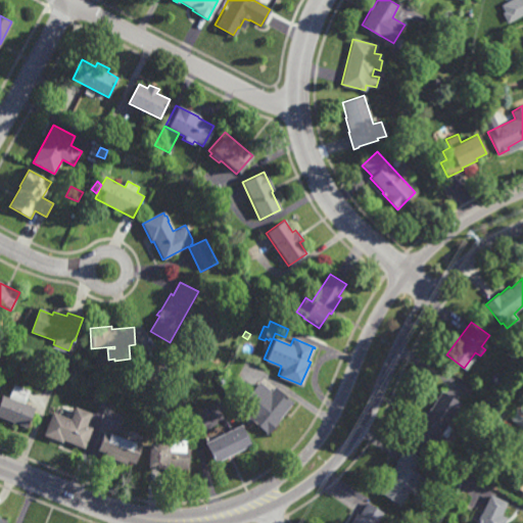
[(20,354),(13,352),(15,346),(21,348),(20,354)]
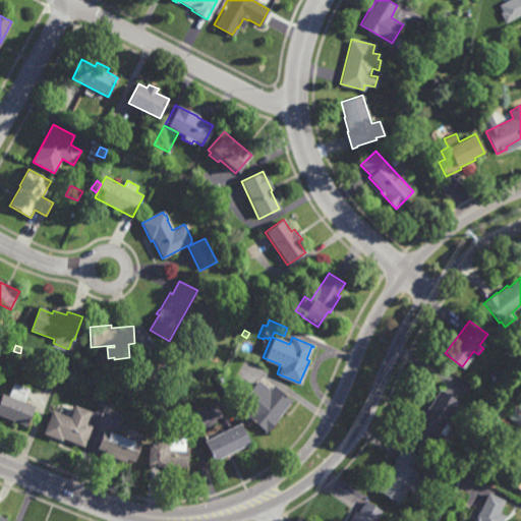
[(145,377),(142,355),(160,354),(162,375),(145,377)]
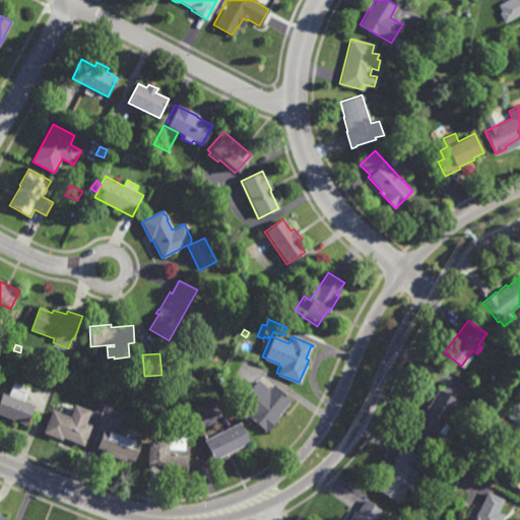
[(174,386),(170,381),(176,376),(180,381),(174,386)]
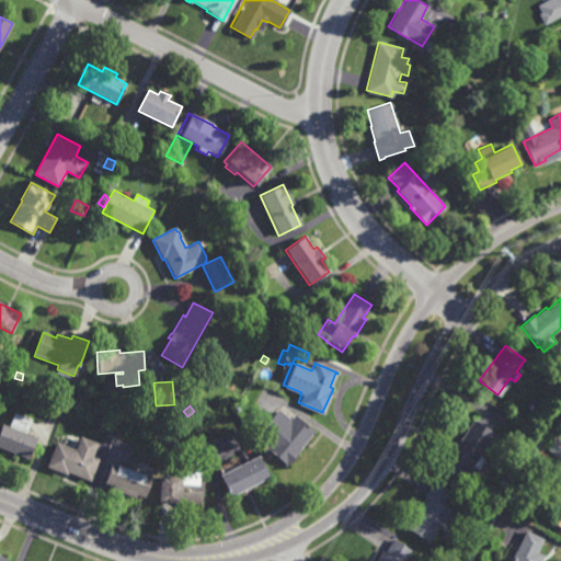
[(289,416),(293,412),(313,428),(298,447),(299,448),(288,464),(253,436),(276,407),(289,416)]
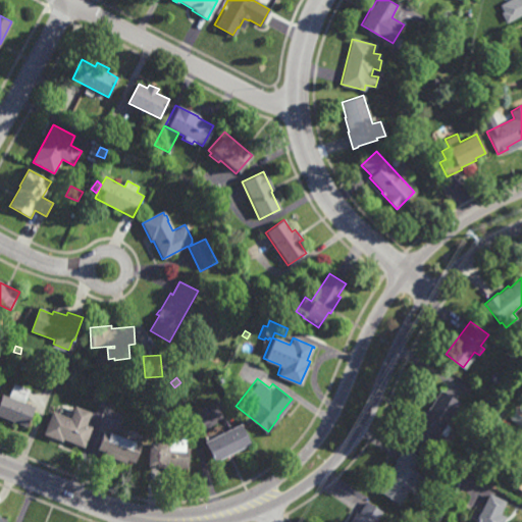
[(24,401),(35,404),(27,424),(0,413),(0,393),(1,390),(9,394),(13,381),(30,387),(24,401)]
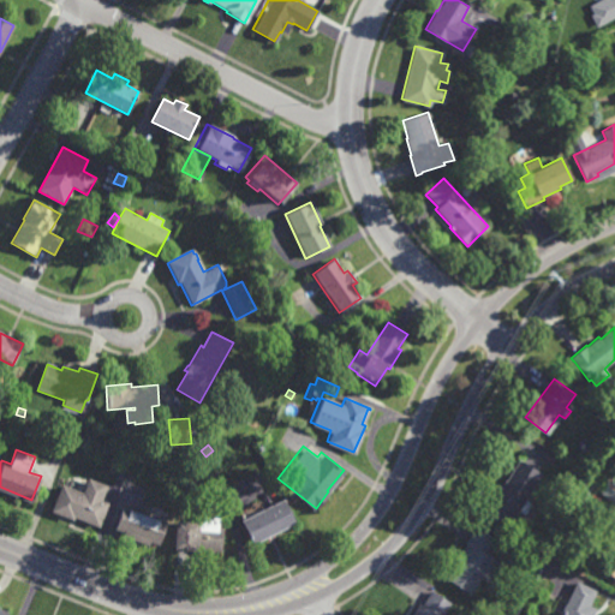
[(507,529),(484,514),(490,506),(489,506),(494,497),(493,496),(496,490),(497,491),(506,478),(519,458),(542,472),(507,529)]
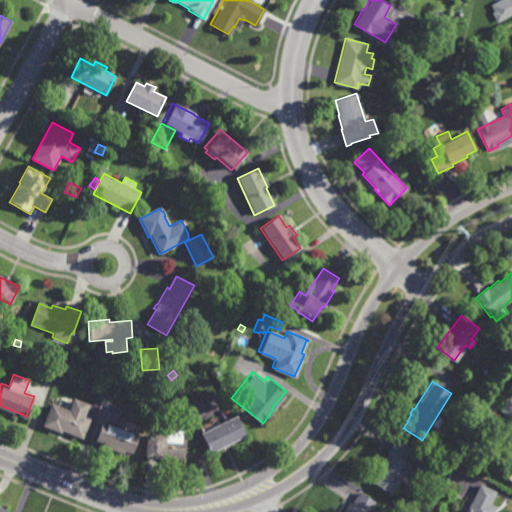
[(85,414),(91,416),(83,437),(62,428),(61,431),(42,423),(52,400),(69,407),(74,395),(90,402),(85,414)]
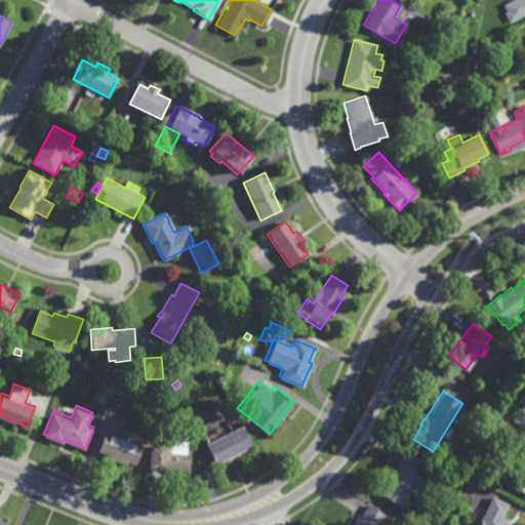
[(524,412),(524,425),(522,429),(511,418),(516,412),(517,412),(520,408),(524,412)]
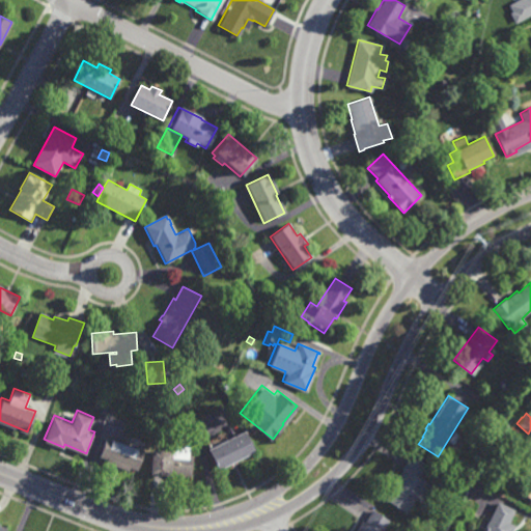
[(217,468),(206,447),(244,428),(254,450),(217,468)]
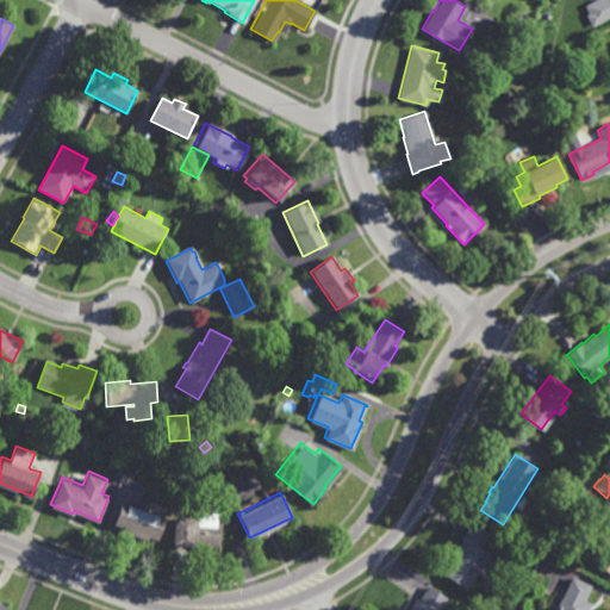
[(159,539),(149,535),(148,539),(123,529),(124,526),(114,522),(123,499),(167,516),(159,539)]
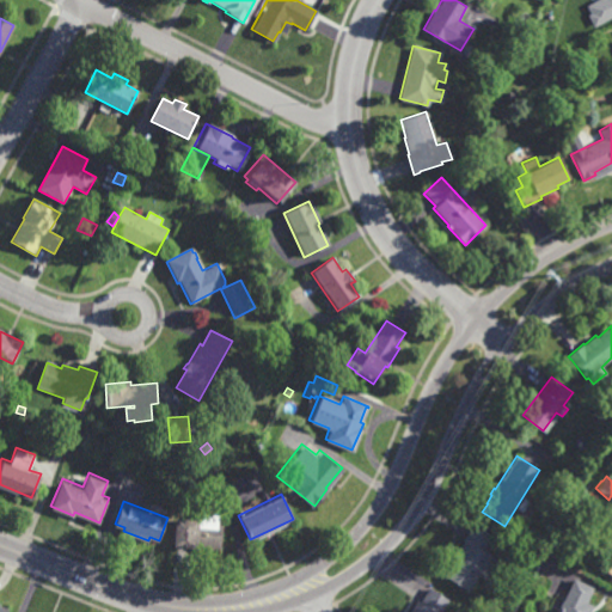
[(216,522),(221,522),(220,548),(199,544),(197,546),(175,544),(177,515),(199,518),(199,510),(218,513),(216,522)]
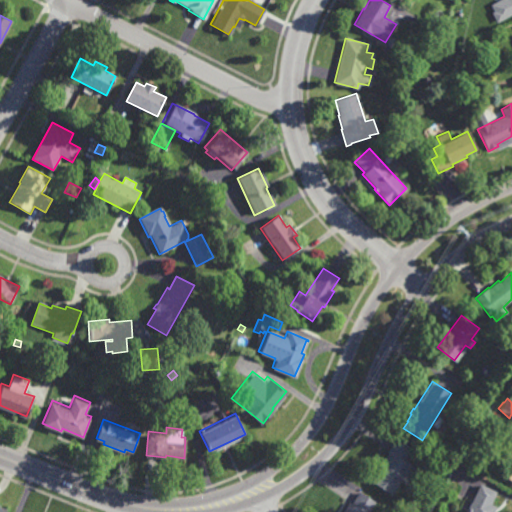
[(411,486),(405,482),(404,482),(400,479),(391,493),(370,480),(388,452),(387,451),(396,437),(412,447),(404,459),(415,466),(414,467),(420,471),(411,486)]
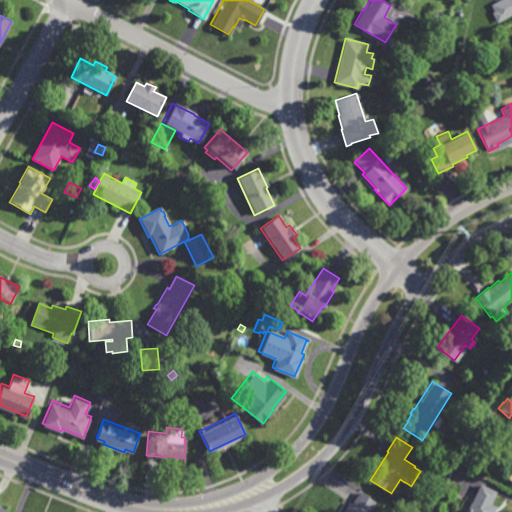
[(448,470),(443,467),(446,461),(451,464),(448,470)]
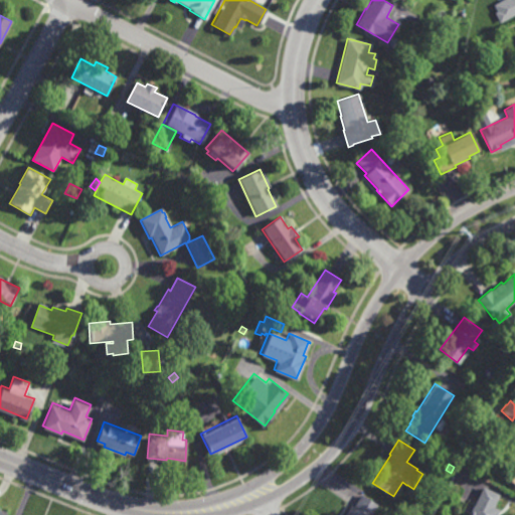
[(494,505),(500,508),(496,514),(469,514),(483,485),(500,494),(494,505)]
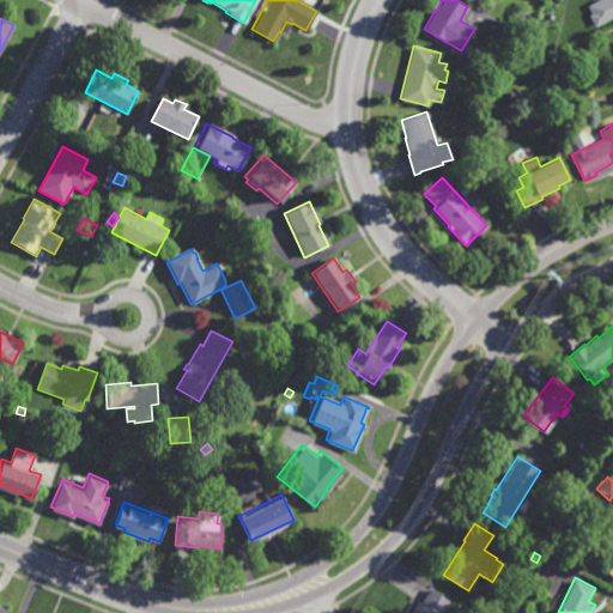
[(439,612),(407,612),(417,600),(419,601),(430,587),(449,600),(439,612)]
